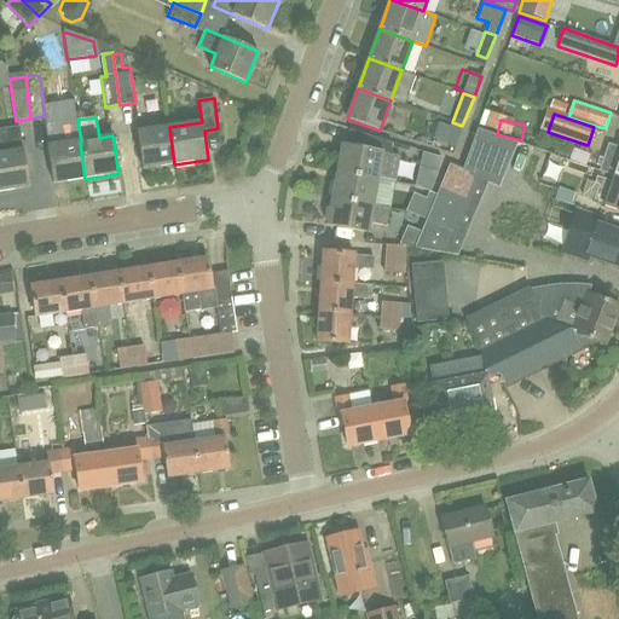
[(462,126),(452,122),(445,144),(453,148),(462,126)]
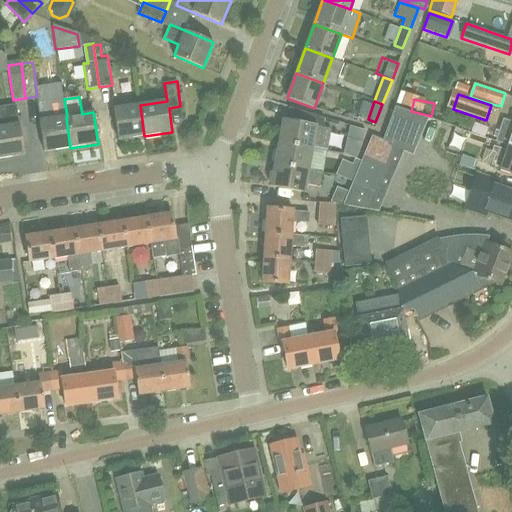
[(144,136),(140,105),(113,109),(118,140),(144,136)]
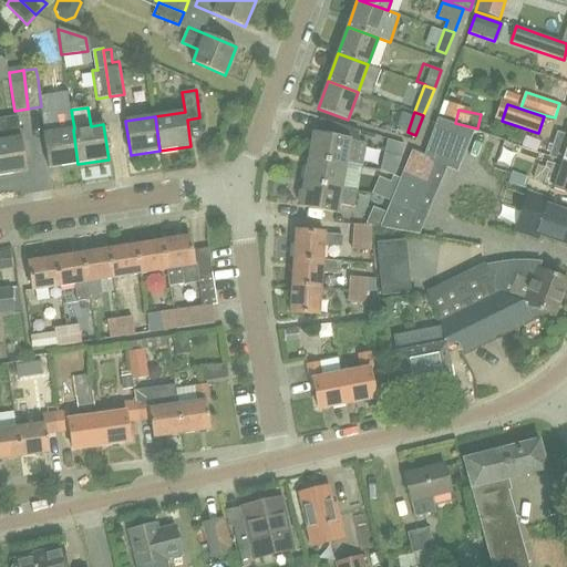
[(0,120),(0,175),(27,172),(18,117),(0,120)]
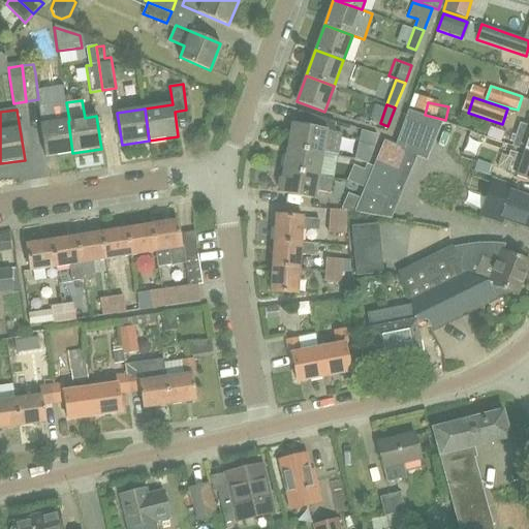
[(405,111),(393,145),(383,141),(353,212),(386,218),(394,199),(387,197),(407,150),(422,156),(436,122),(405,111)]
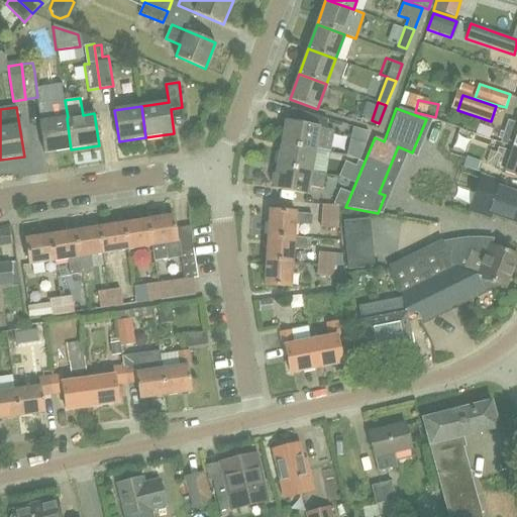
[(71,149),(67,118),(39,122),(44,153),(71,149)]
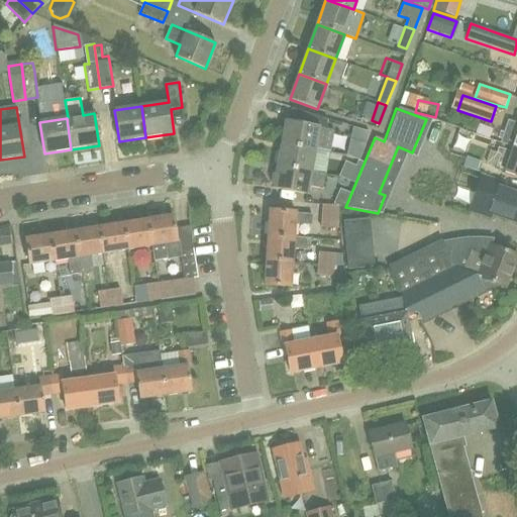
[(500,142),(513,147),(513,146),(516,147),(516,123),(512,122),(508,120),(500,142)]
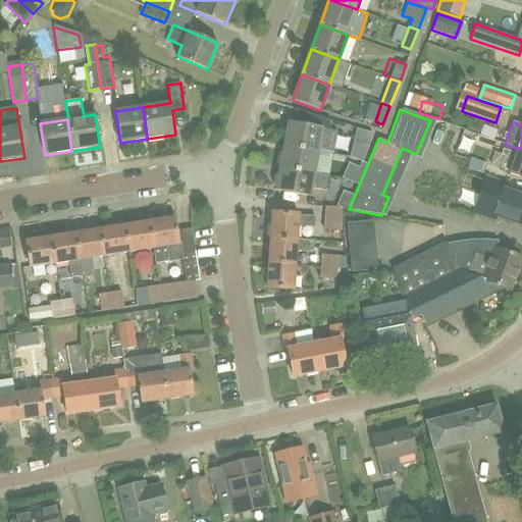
[(289,122),(284,145),(319,151),(333,154),(337,132),(289,122)]
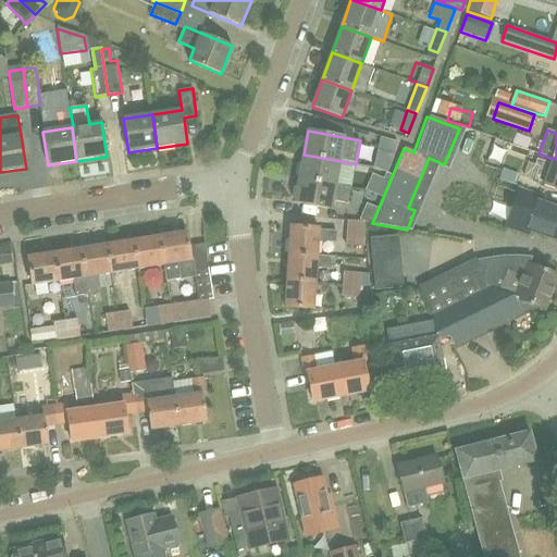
[(336,185),(336,184),(341,161),(304,155),(299,177),(336,185)]
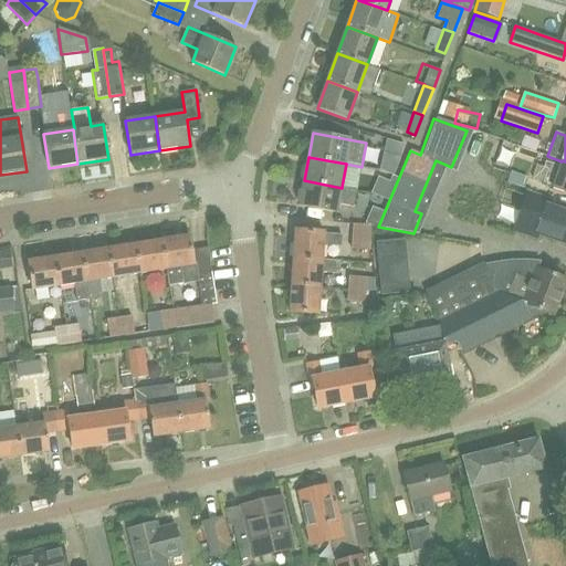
[(565,161),(562,160),(562,161),(559,167),(551,164),(545,161),(543,168),(541,167),(536,179),(554,185),(553,188),(565,192),(565,161)]
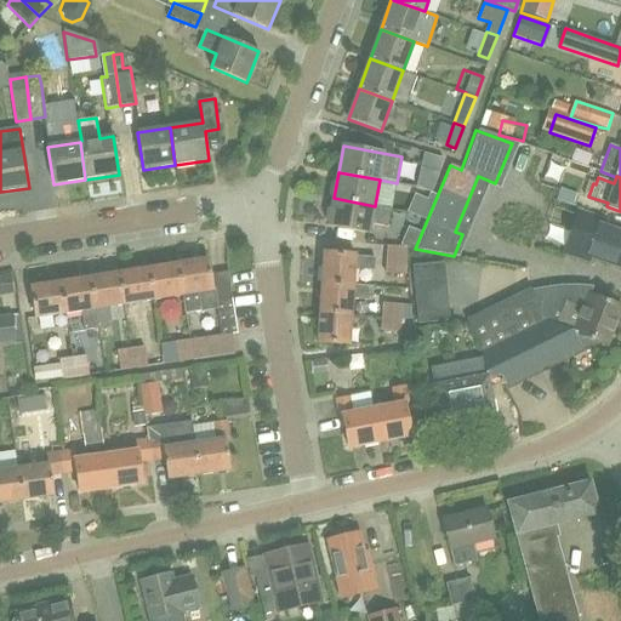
[(577,194),(559,188),(556,200),(574,206),(577,194)]
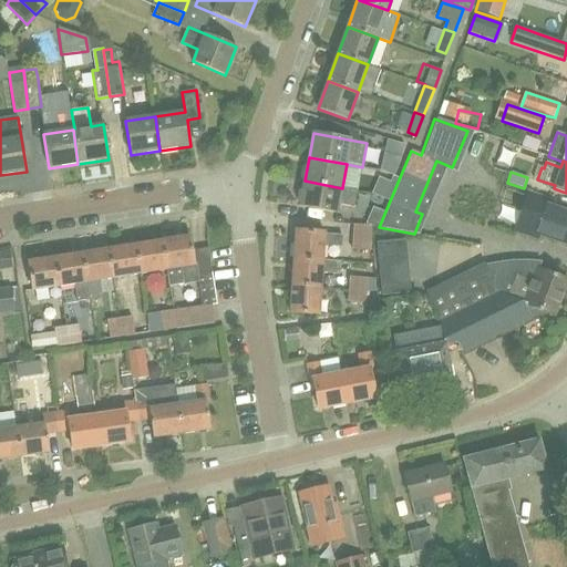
[(392,183),(380,177),(372,193),(384,198),(392,183)]
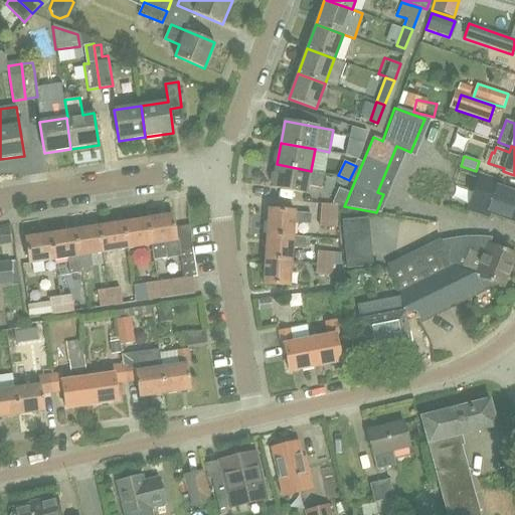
[(311,171),(277,164),(273,187),(307,193),(308,185),(322,188),(324,173),(311,170),(311,171)]
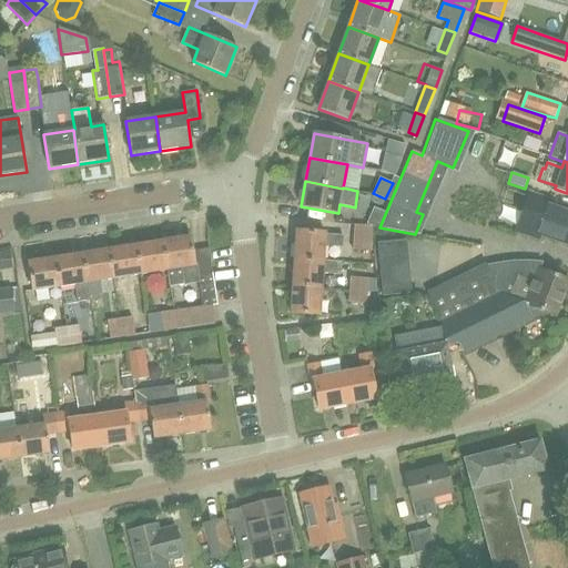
[(539,232),(567,241),(567,211),(548,205),(549,201),(528,194),(516,232),(537,239),(539,232)]
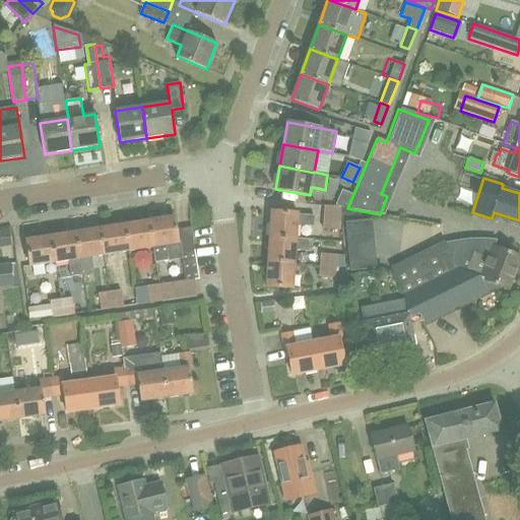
[(346,209),(352,195),(341,190),(335,205),(346,209)]
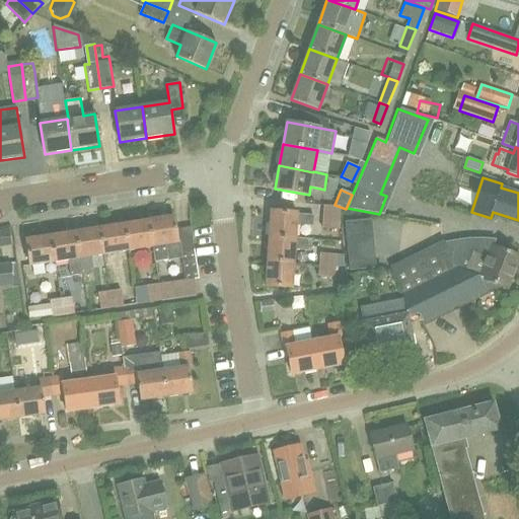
[(337,206),(323,205),(322,228),(340,229),(341,208),(337,206)]
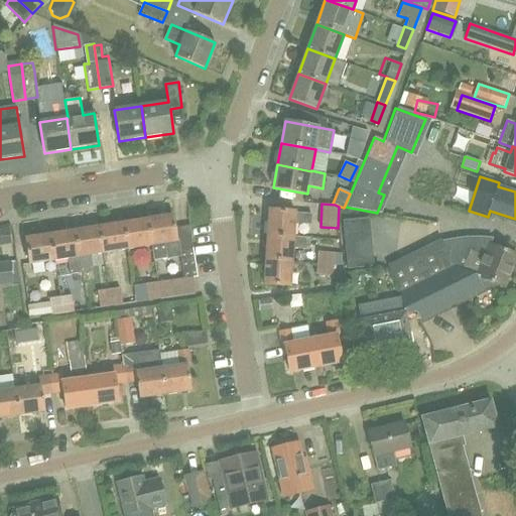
[(267,235),(293,237),(294,224),(311,225),(312,214),(296,213),(296,212),(269,210),(267,235)]
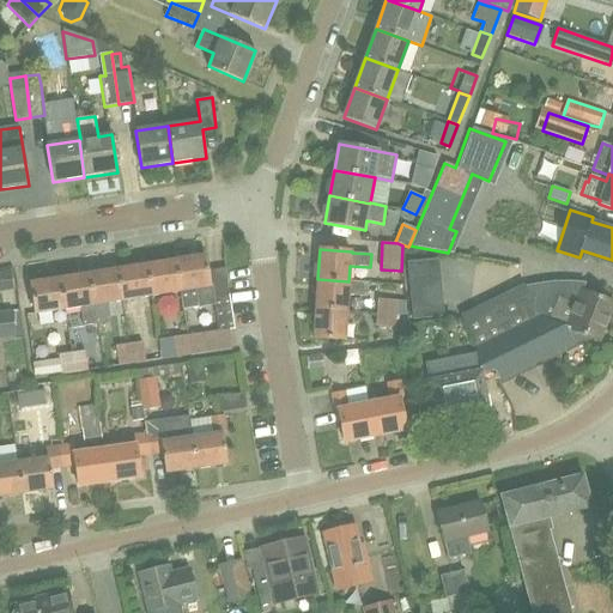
[(216,304),(219,331),(229,329),(235,328),(230,293),(214,296),(212,285),(210,286),(205,255),(176,260),(181,292),(196,290),(200,307),(216,304)]
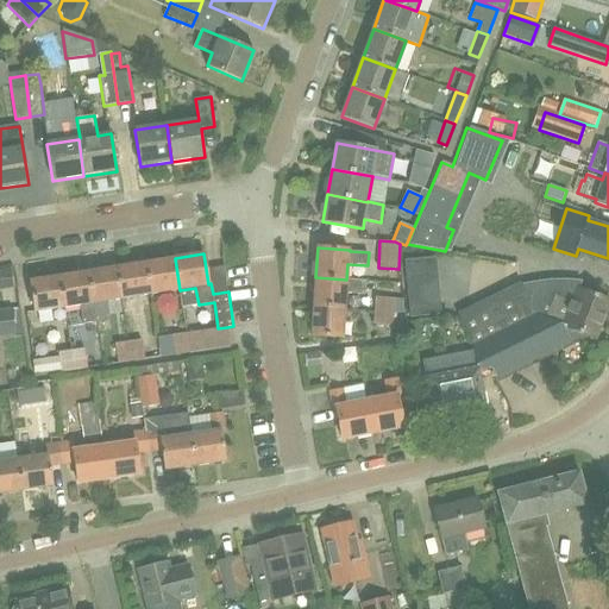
[(151,294),(180,290),(175,258),(146,263),(151,294)]
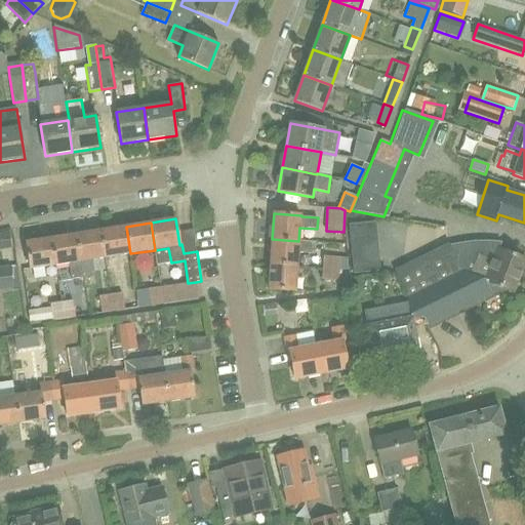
[(106,257),(130,253),(126,227),(101,231),(106,257)]
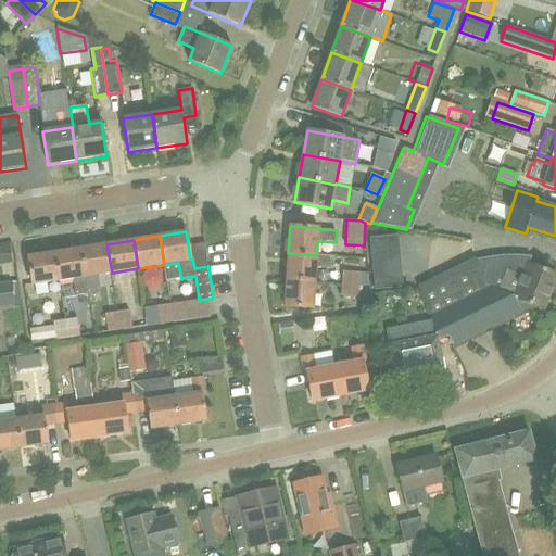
[(8,243),(0,244),(0,263),(10,262),(8,243)]
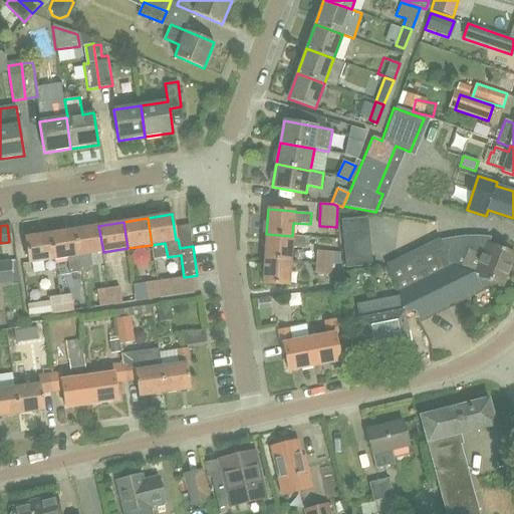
[(103,252),(98,226),(74,230),(78,256),(80,256),(103,252)]
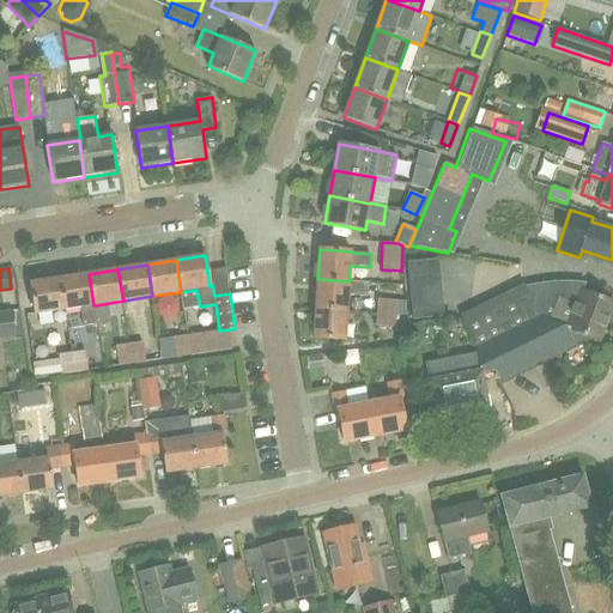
[(98,323),(96,305),(93,305),(89,274),(60,279),(65,310),(82,308),(85,326),(98,323)]
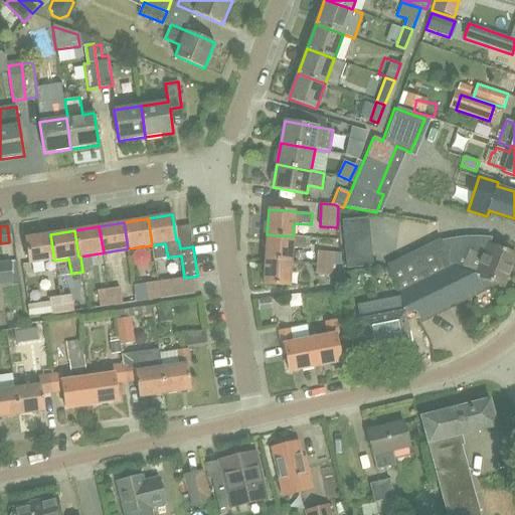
[(343,232),(346,269),(372,267),(369,230),(343,232)]
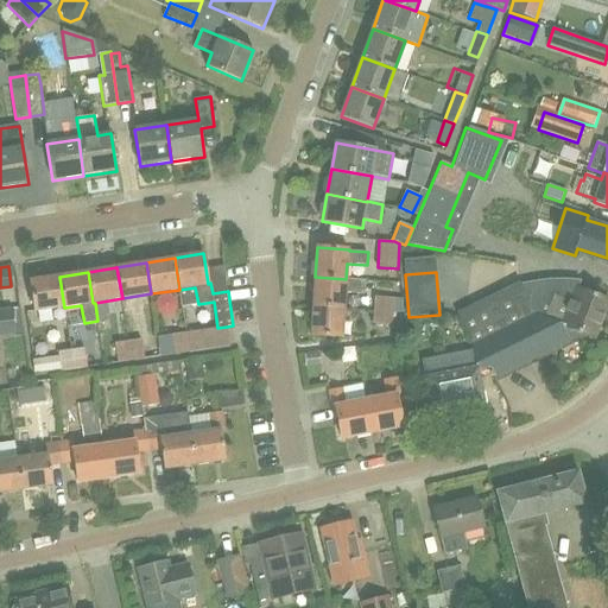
[(36,312),(64,308),(59,277),(31,280),(36,312)]
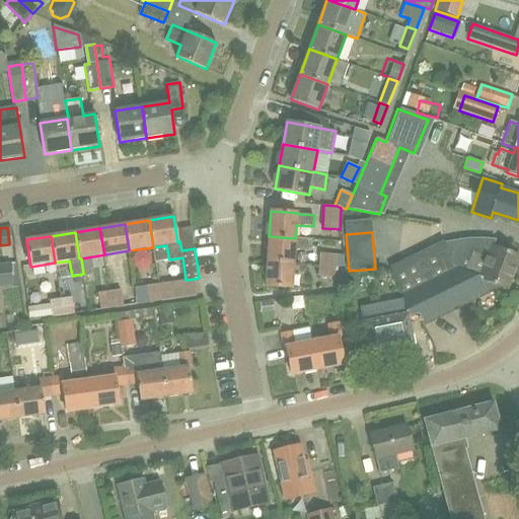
[(268,261),(294,263),(295,249),(311,250),(312,239),(295,238),(269,236),(268,261)]
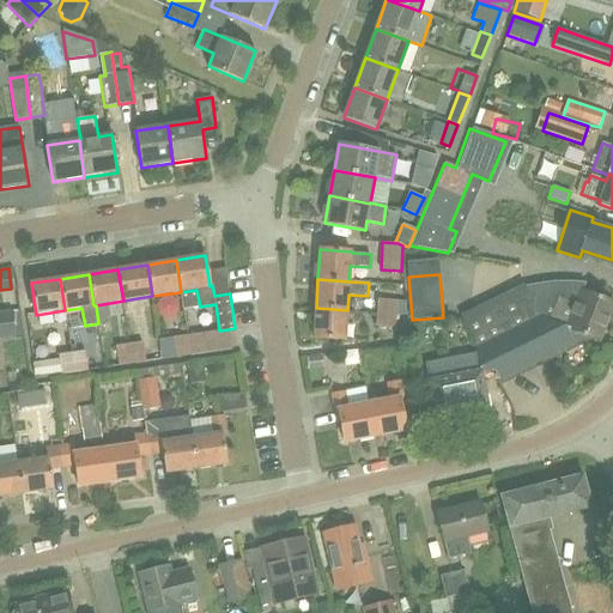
[(477,354),(480,371),(493,370),(498,380),(584,337),(598,341),(612,303),(612,302),(583,291),(587,283),(571,281),(553,281),(525,286),(525,287),(461,319),(475,346),(477,354)]
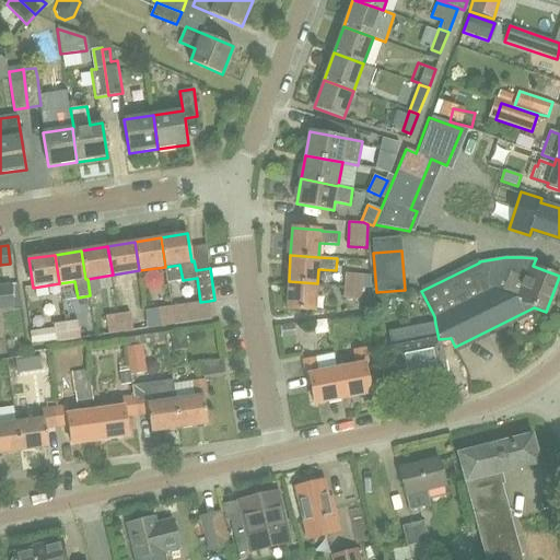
[(345,273),(345,286),(363,287),(364,275),(345,273)]
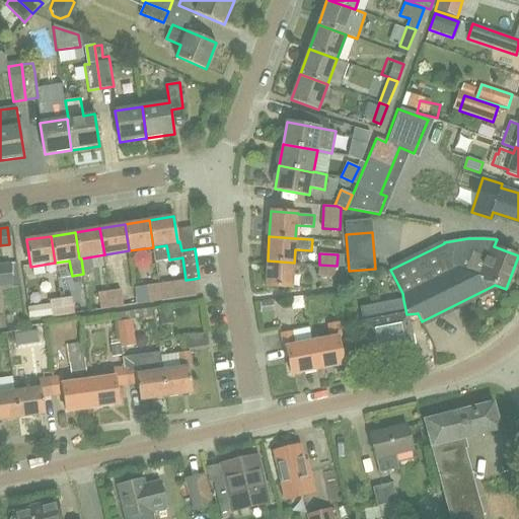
[(294,263),(268,261),(266,286),(292,288),(294,263)]
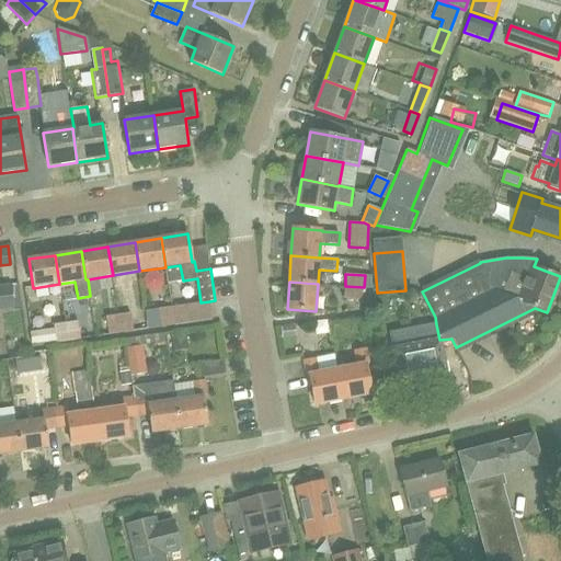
[(0,286),(0,311),(14,310),(11,285),(0,286)]
